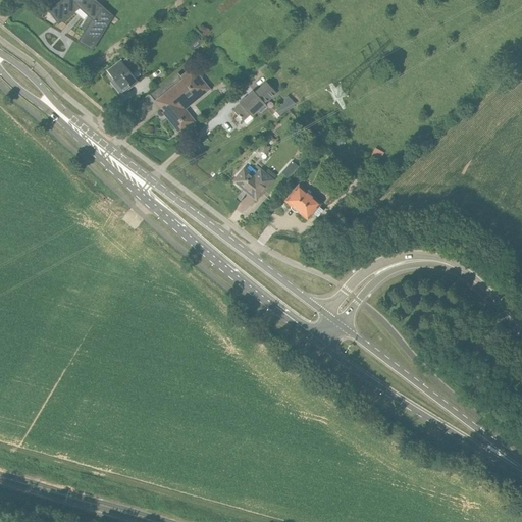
[(112,14),(104,7),(96,0),(64,0),(54,8),(63,19),(79,8),(88,16),(81,29),(86,32),(81,41),(92,49),(112,14)]
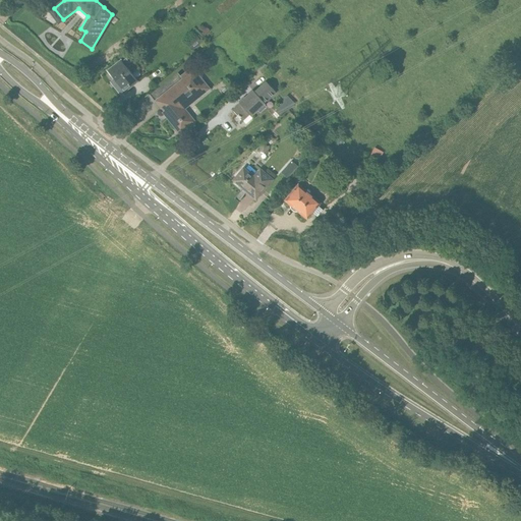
[(192,51),(201,43),(196,37),(187,45),(192,51)]
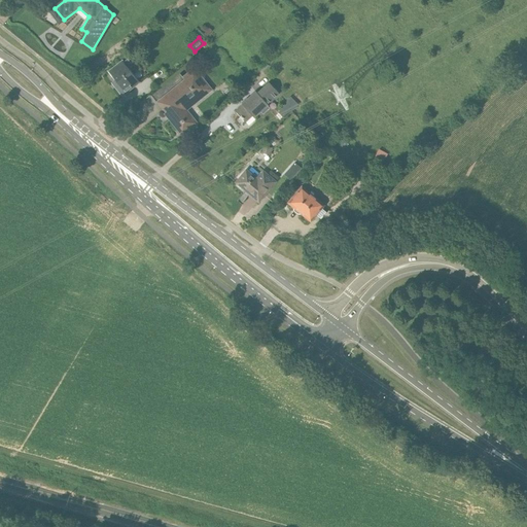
[(133,66),(128,60),(110,74),(119,85),(116,86),(120,92),(123,90),(125,92),(139,80),(137,79),(142,75),(134,65),(133,66)]
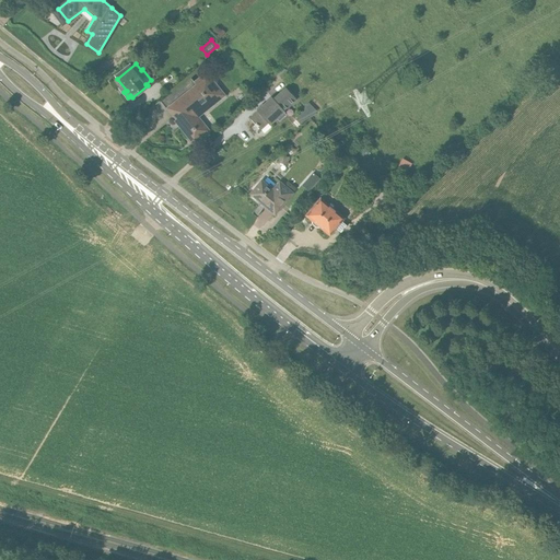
[(197,142),(210,131),(199,117),(226,96),(207,72),(164,105),(188,136),(190,135),(197,142)]
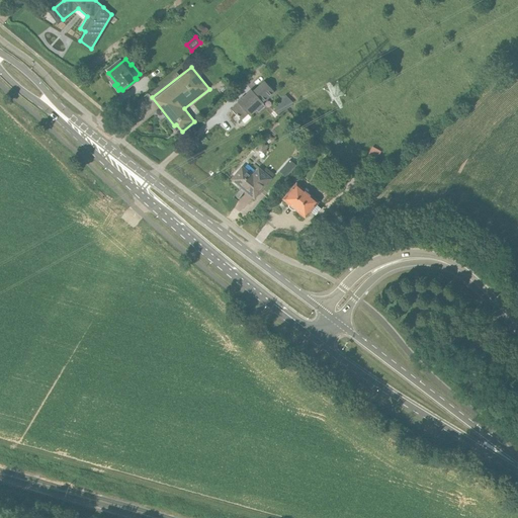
[(270,95),(267,91),(269,88),(264,83),(258,87),(253,92),(251,90),(238,102),(238,103),(231,109),(242,121),(248,114),(250,116),(264,104),(263,102),(270,95)]
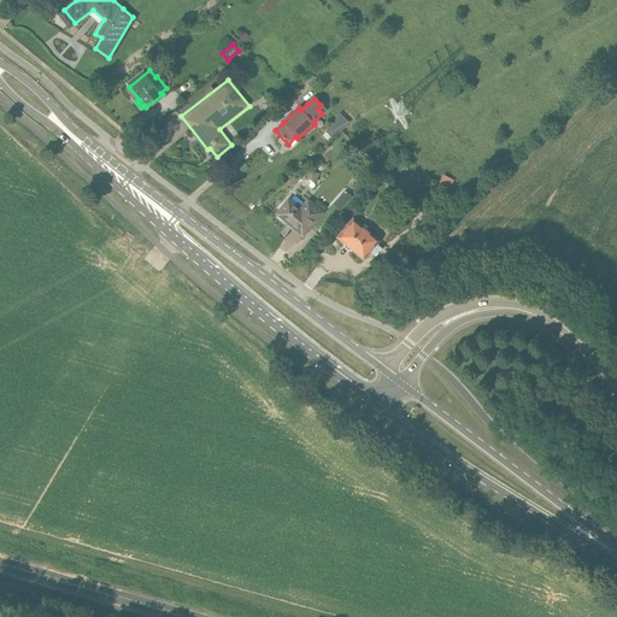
[(301,209),(289,199),(277,215),(304,236),(323,212),(307,199),(301,209)]
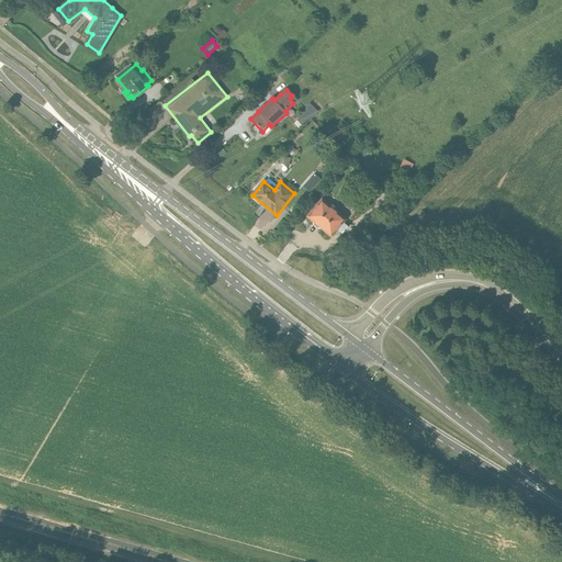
[(314,188),(307,181),(303,187),(310,192),(314,188)]
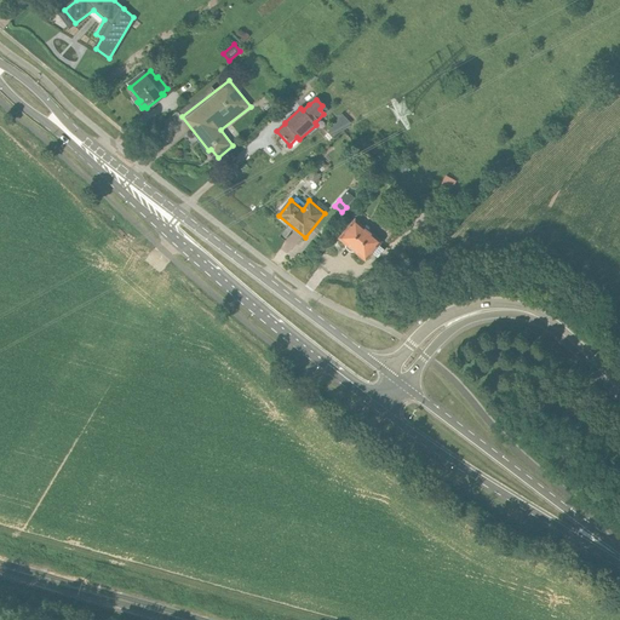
[(366,228),(356,219),(339,239),(366,260),(372,253),(378,258),(384,251),(379,246),(383,242),(382,240),(383,239),(367,225),(366,228)]
